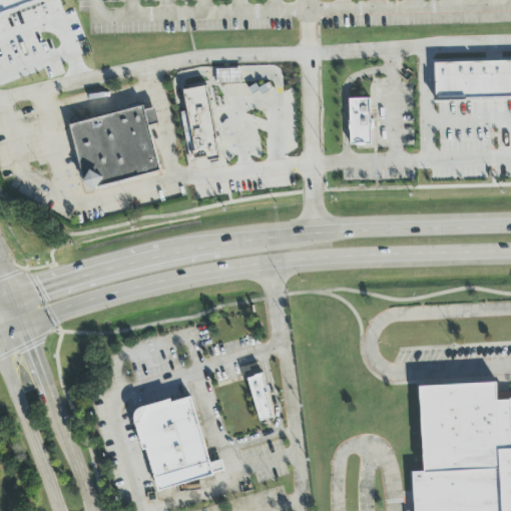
[(0,11),(39,0),(0,0),(0,11)]
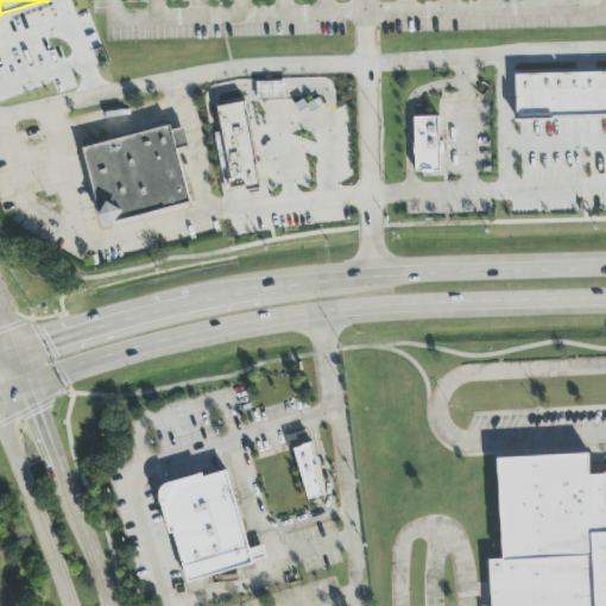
[(605,70),(513,73),(515,117),(605,114),(605,70)]
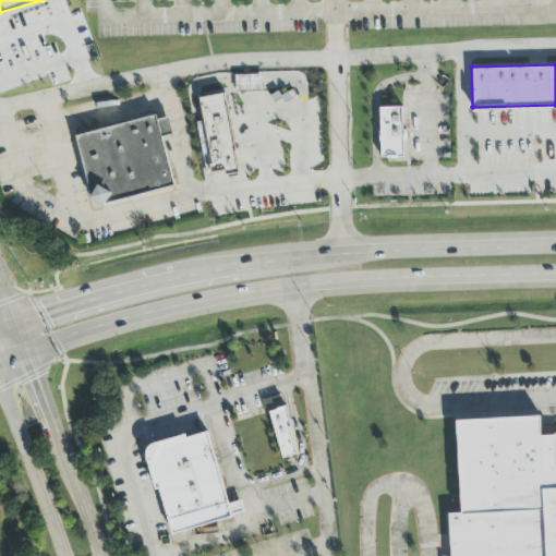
[(232,74),(232,89),(261,88),(260,73),(232,74)]
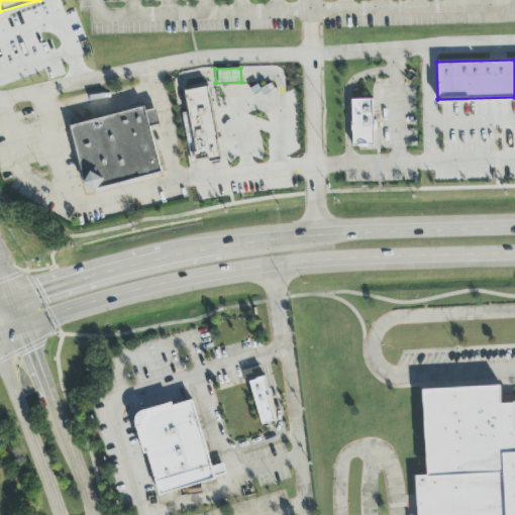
[(185,80),(196,152),(219,150),(209,75),(185,80)]
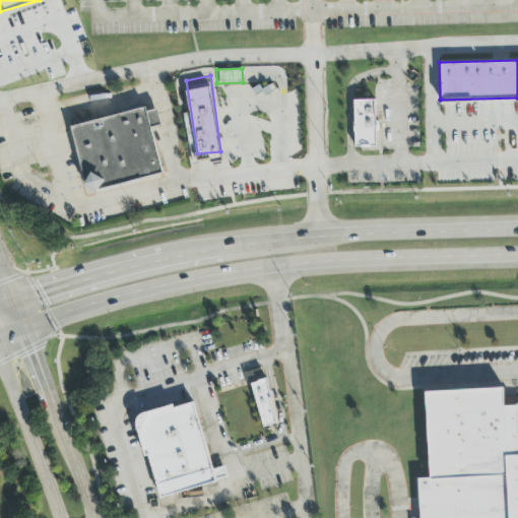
[(351,99),(372,98),(373,144),(352,145),(351,99)]
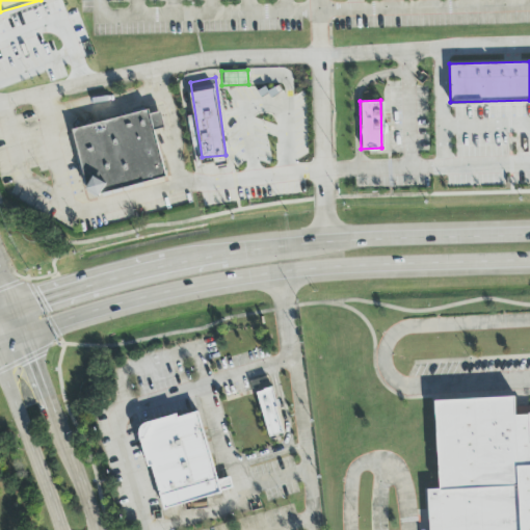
[(72,121),(149,102),(168,170),(87,190),(72,121)]
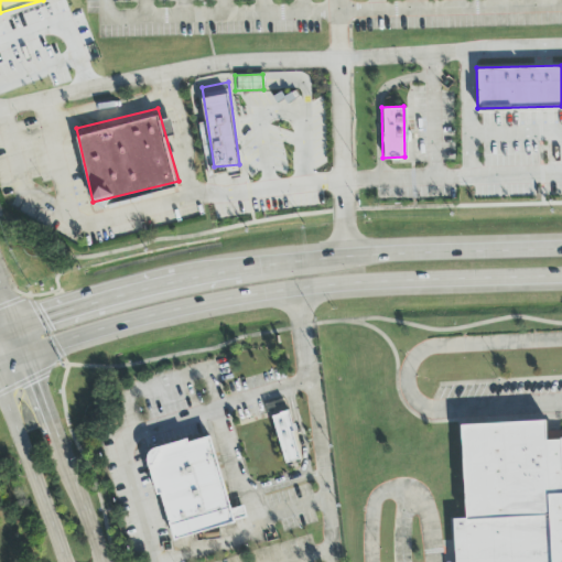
[(282,463),(299,458),(285,410),(270,414),(282,463)]
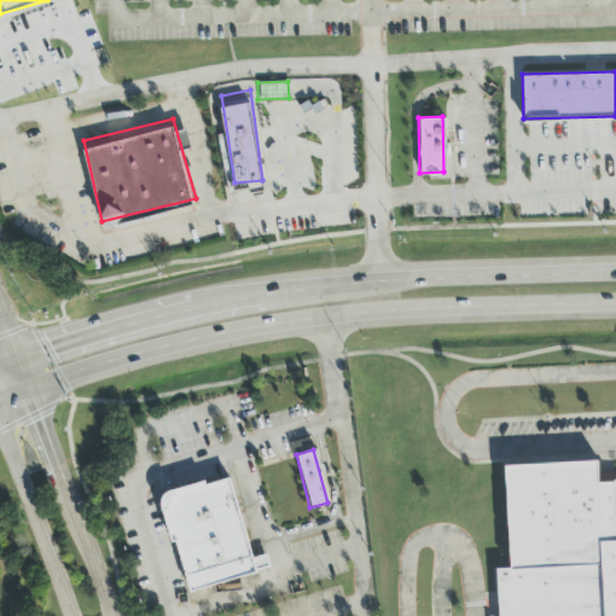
[(498,615),(495,568),(511,568),(505,469),(594,464),(596,471),(615,471),(615,615),(498,615)]
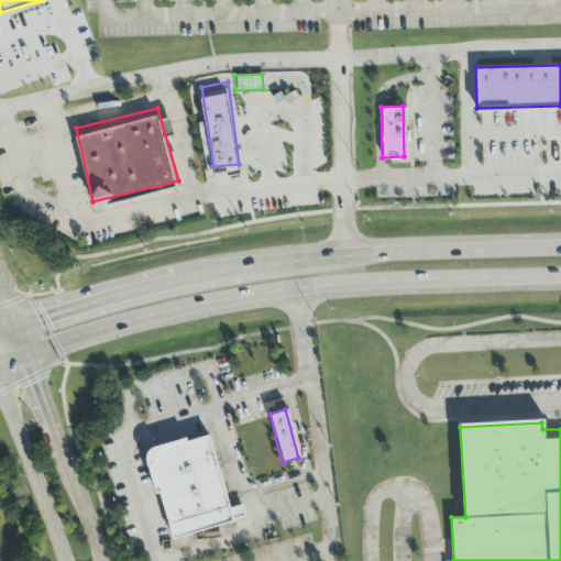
[(228,507),(209,433),(146,449),(168,537),(244,518),(241,504),(228,507)]
